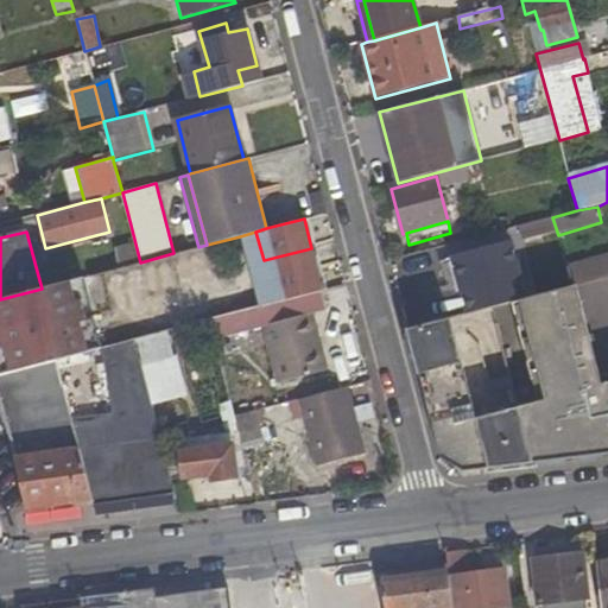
[(268,279),(264,260),(255,232),(240,236),(259,308),(274,303),(268,279)]
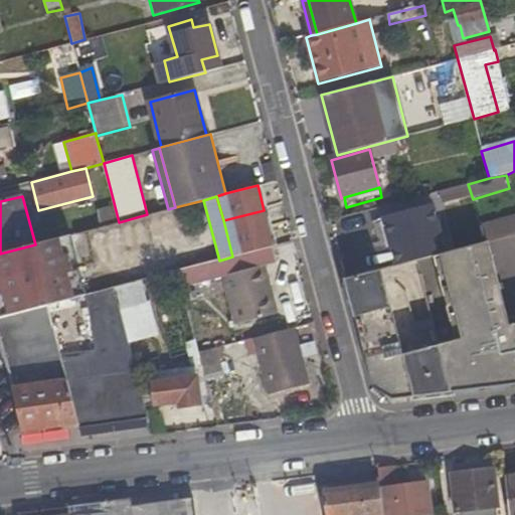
[(447,253),(435,204),(382,218),(390,246),(395,267),(417,262),(440,255),(447,253)]
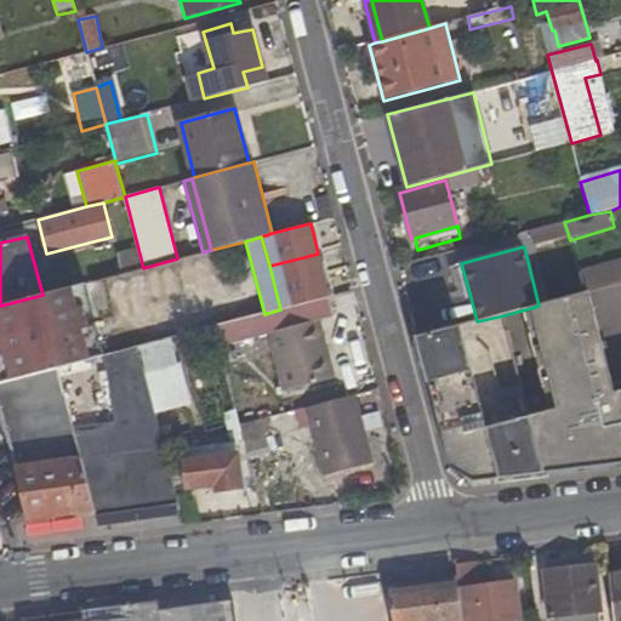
[(274,285),(324,273),(318,254),(269,266),(274,285)]
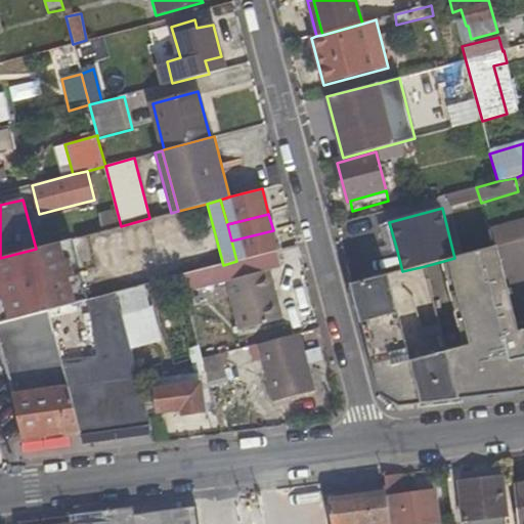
[(523,221),(487,230),(490,239),(492,247),(495,247),(523,237),(523,221)]
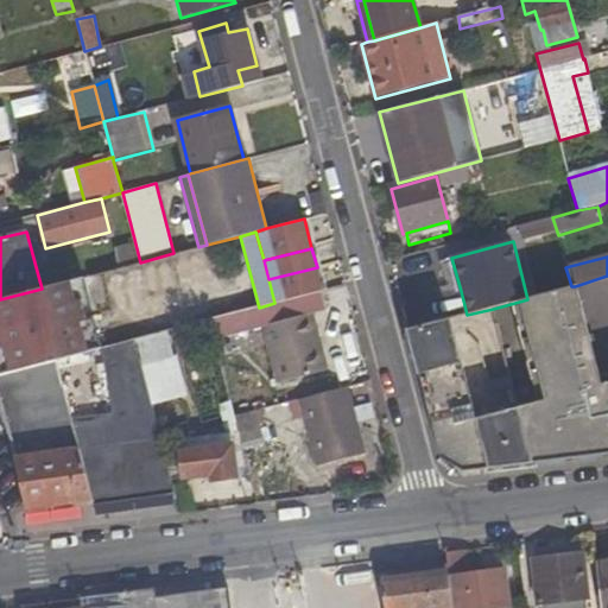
[(451,295),(461,291),(451,258),(442,260),(451,295)]
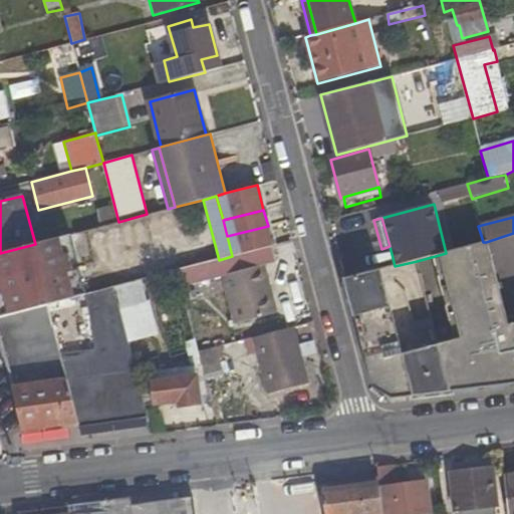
[(273,245),(268,226),(227,236),(232,256),(273,245)]
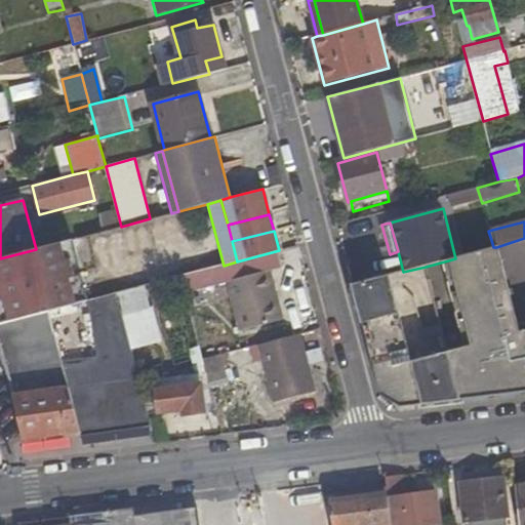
[(463,247),(465,255),(493,247),(491,240),(463,247)]
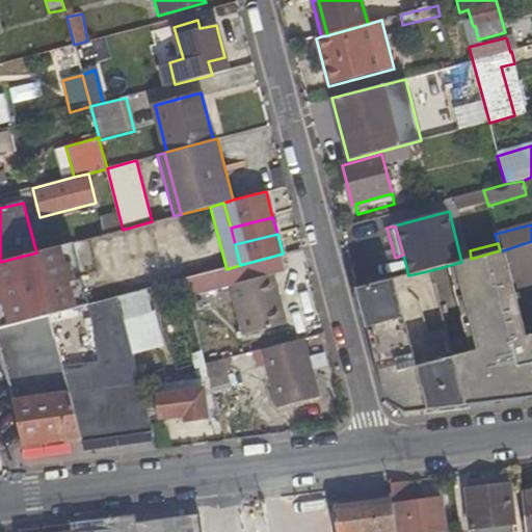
[(81,308),(64,245),(36,253),(0,262),(0,310),(5,329),(50,317),(81,308)]
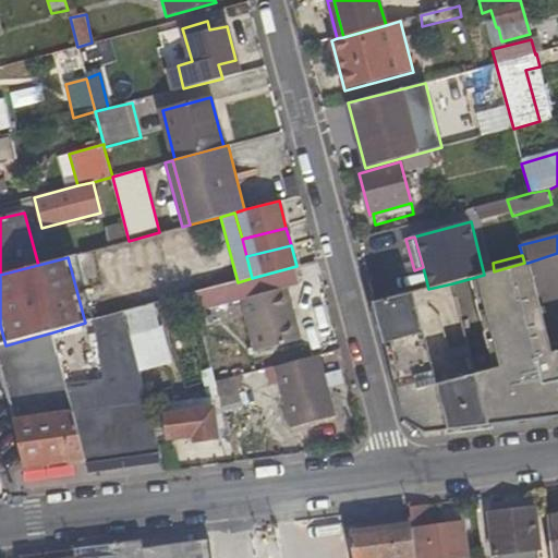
[(475,374),(488,425),(557,415),(557,350),(552,347),(528,263),(524,263),(494,271),(484,275),(476,277),(500,362),(494,370),(475,374)]
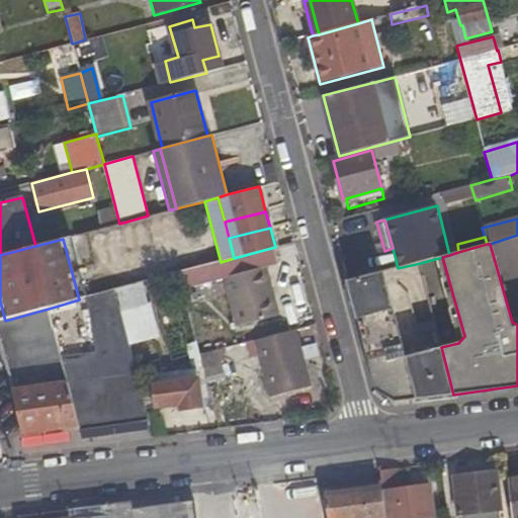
[(221,262),(177,273),(182,290),(224,280),(235,326),(280,316),(267,269),(279,265),(275,247),(234,258),(221,262)]
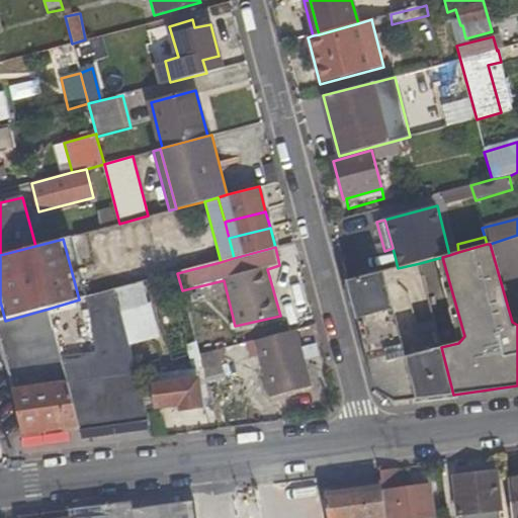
[(346,281),(374,391),(397,403),(453,395),(441,347),(407,357),(383,272),(346,281)]
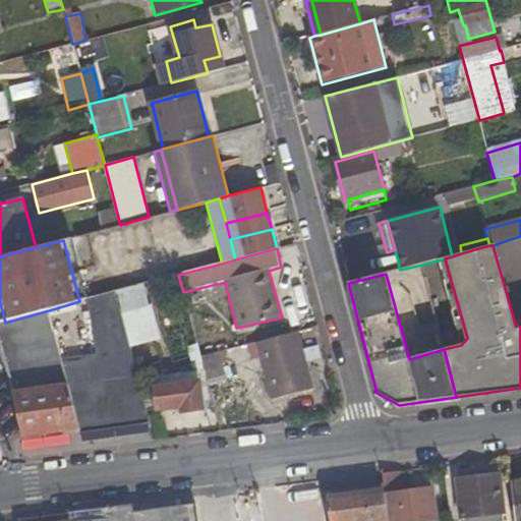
[(87,300),(91,317),(120,310),(116,292),(87,300)]
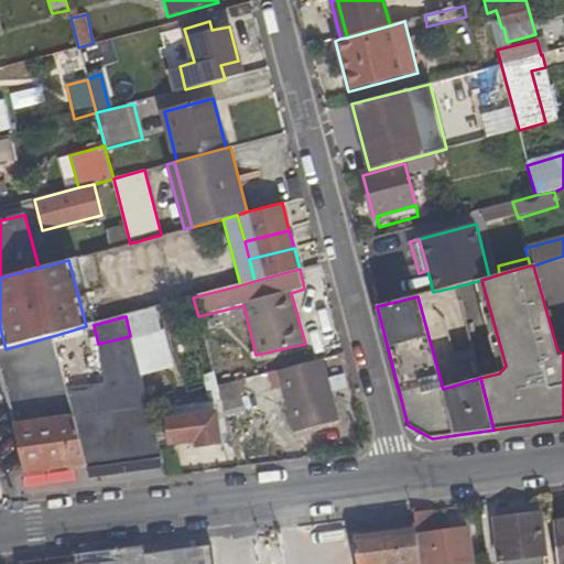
[(0,350),(0,369),(26,470),(86,463),(67,388),(53,336),(6,349),(0,350)]
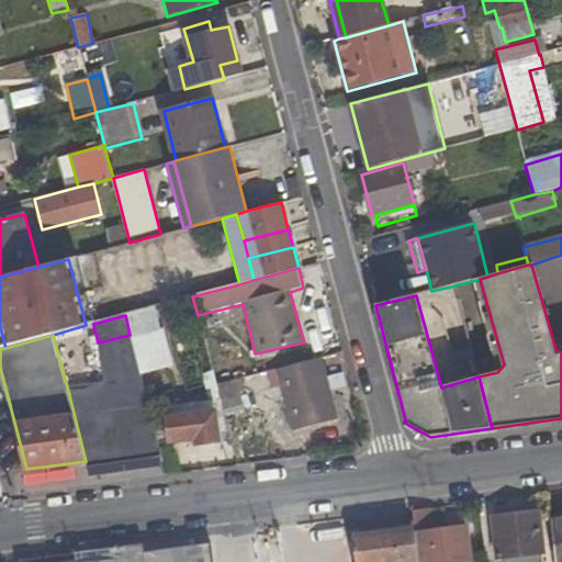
[(451,352),(454,362),(474,358),(471,347),(451,352)]
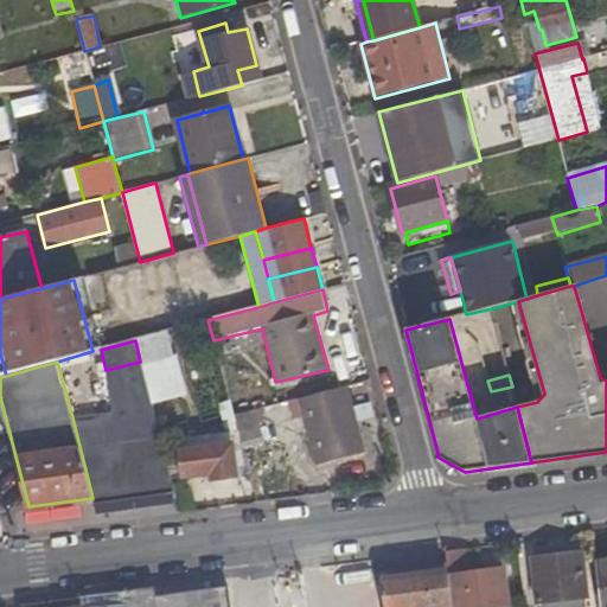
[(358,421),(353,406),(347,387),(296,398),(315,465),(366,453),(358,421)]
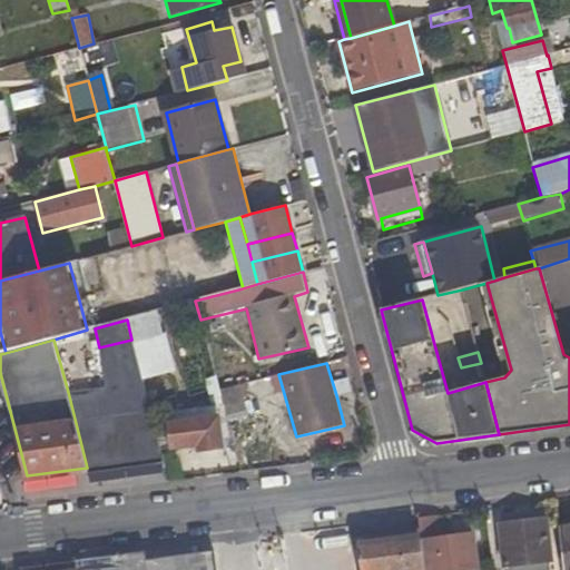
[(352,391),(349,377),(332,381),(336,395),(352,391)]
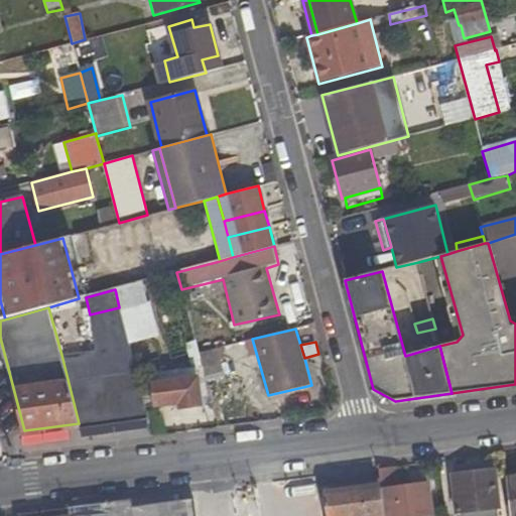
[(147,414),(129,346),(61,355),(79,423),(147,414)]
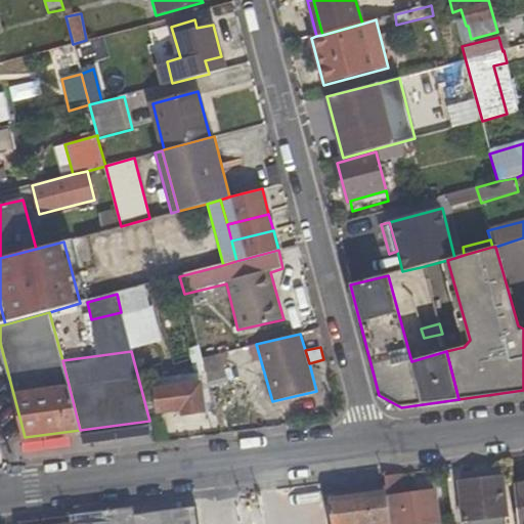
[(221,353),(202,357),(209,386),(227,381),(221,353)]
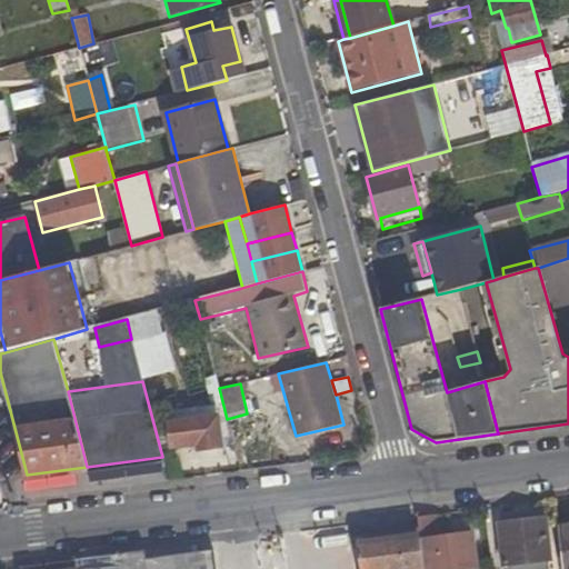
[(197,446),(198,450),(221,447),(217,416),(168,422),(170,448),(197,446)]
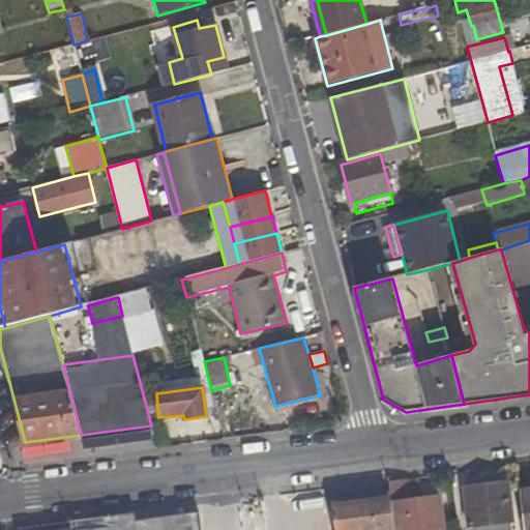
[(440,496),(406,500),(404,480),(388,482),(389,492),(393,529),(431,529),(432,529),(444,528),(440,496)]
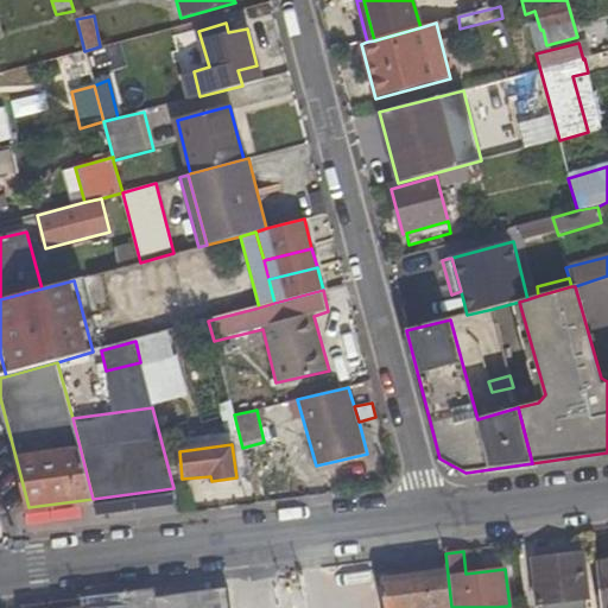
[(588,599),(582,552),(531,559),(537,605),(539,605),(539,607),(586,607),(586,600),(588,599)]
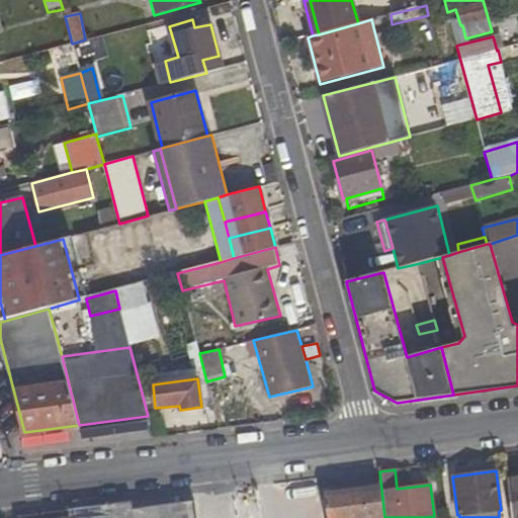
[(517,517),(517,479),(508,481),(513,517),(517,517)]
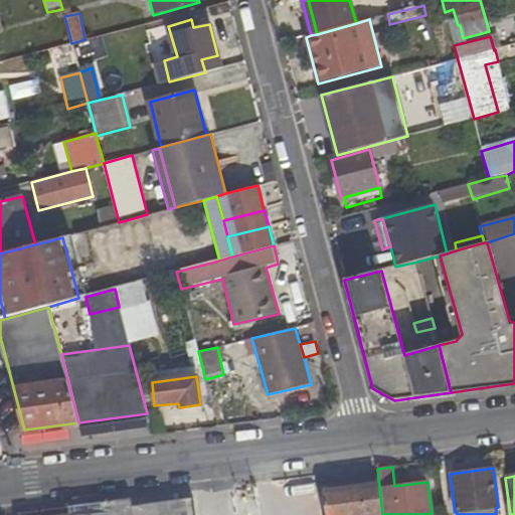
[(382,514),(378,478),(322,485),(325,514),(382,514)]
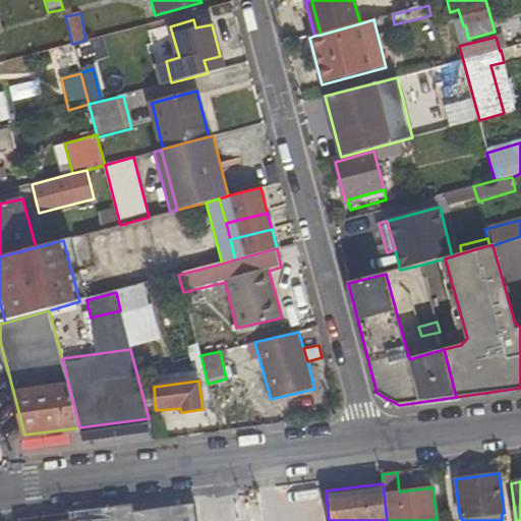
[(313,520),(311,502),(280,507),(282,520),(313,520)]
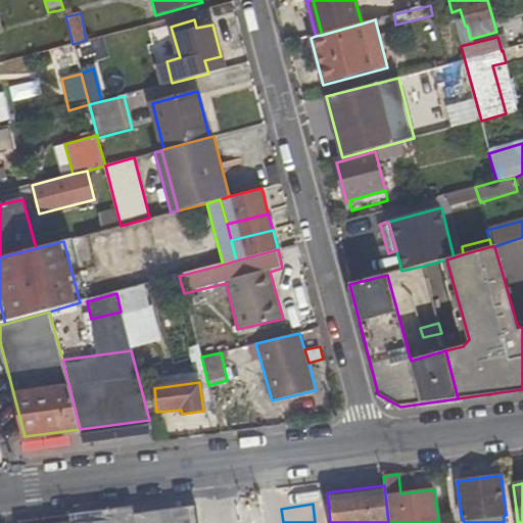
[(84,522),(198,522),(197,508),(133,515),(132,508),(104,512),(106,520),(84,522)]
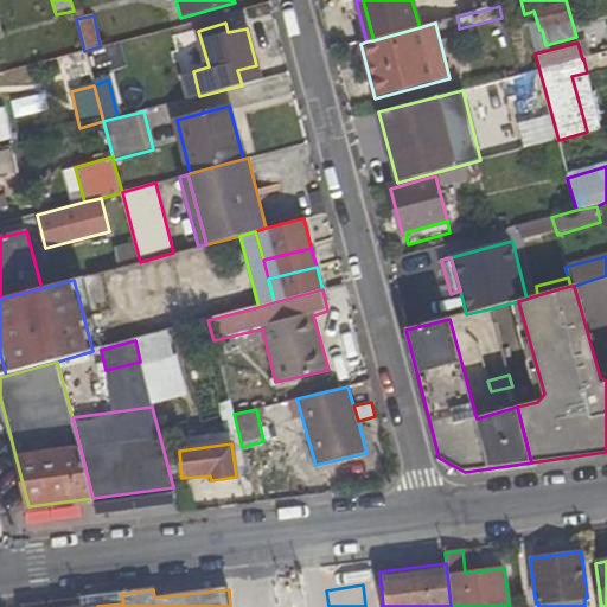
[(121,594),(78,599),(80,606),(97,606),(123,604),(121,594)]
